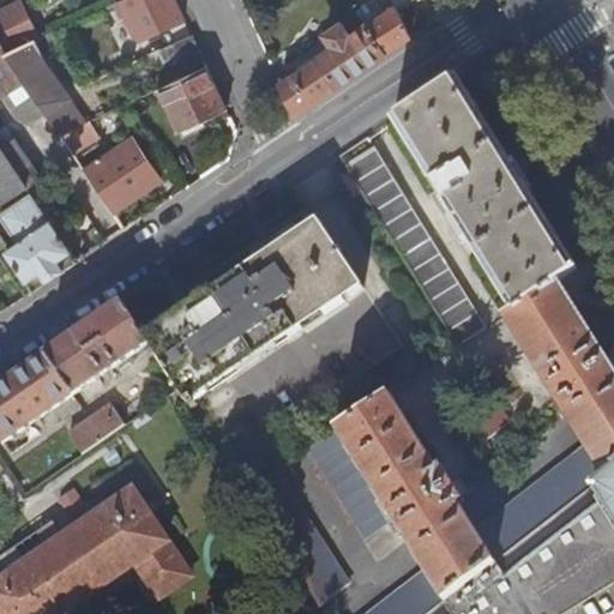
[(176,0),(126,0),(125,1),(128,7),(131,14),(143,38),(186,19),(176,0)]
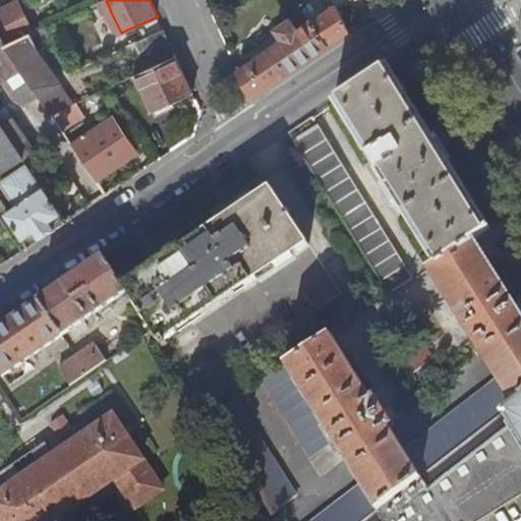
[(35,34),(19,2),(0,10),(0,33),(4,43),(6,47),(32,35),(35,34)]
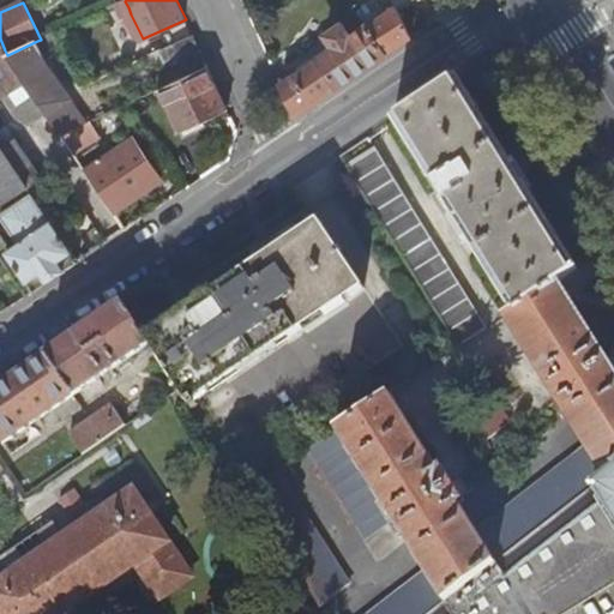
[(327,36),(336,47),(315,61),(301,71),(282,84),(298,115),(413,37),(398,8),(396,5),(349,38),(342,26),(327,36)]
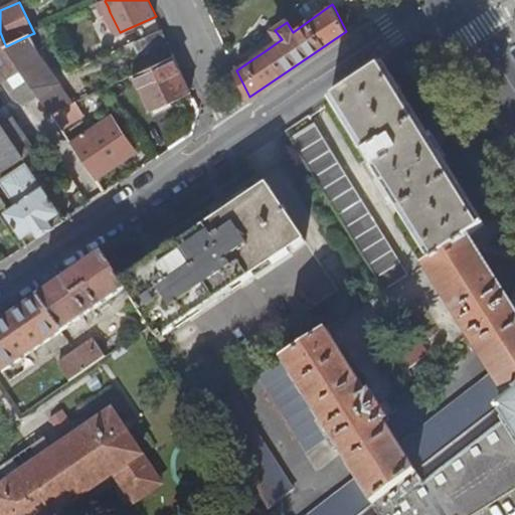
[(143,56),(169,44),(162,30),(136,42),(143,56)]
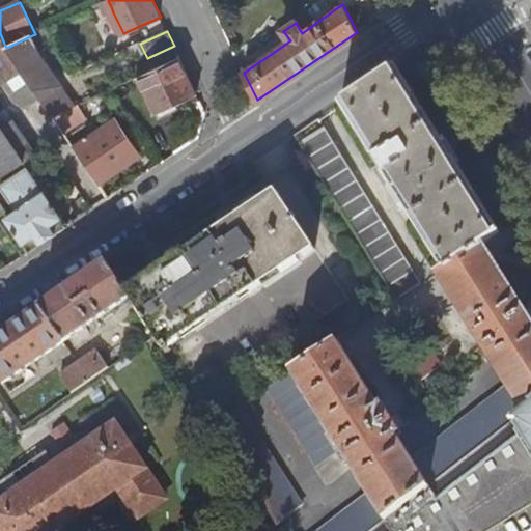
[(40,99),(42,100),(62,86),(40,53),(32,35),(6,48),(40,99)]
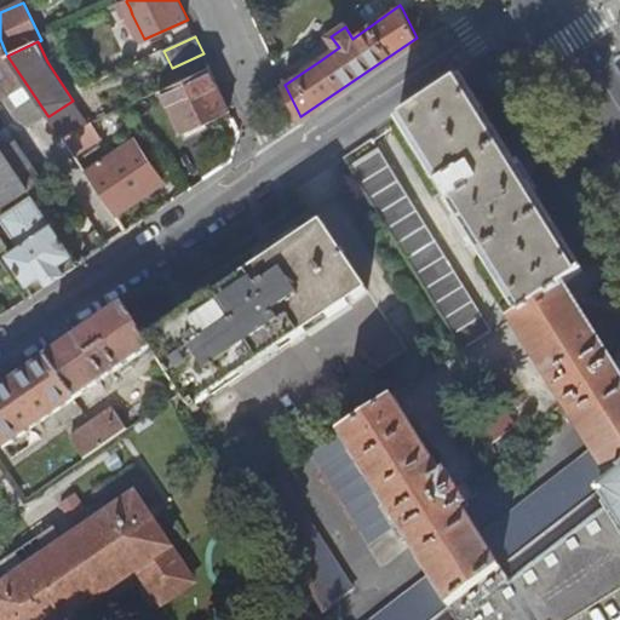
[(0,210),(42,182),(0,118),(0,96),(5,93),(21,118),(33,126),(47,115),(7,56),(5,51),(0,53),(0,210)]
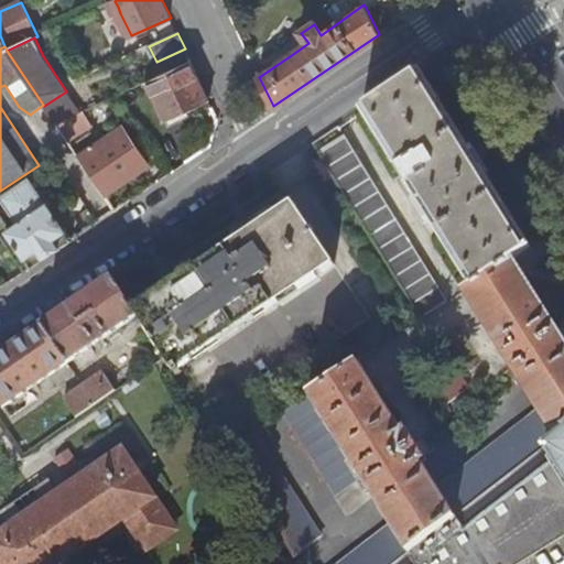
[(286,52),(273,61),(277,65),(290,56),(286,52)]
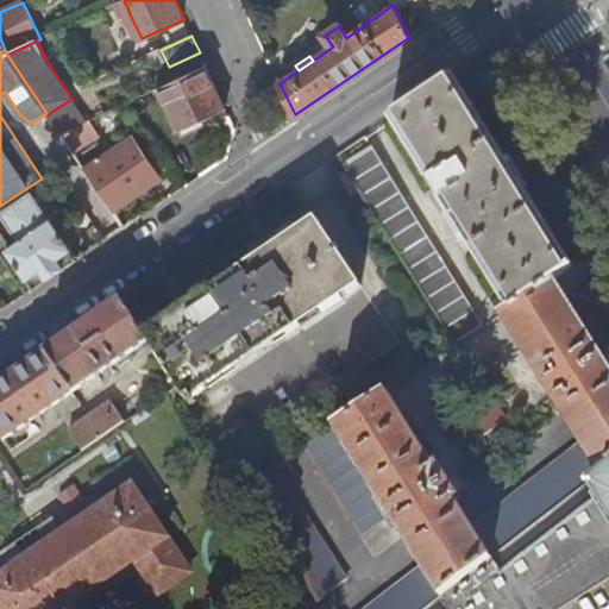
[(179,132),(227,110),(207,66),(157,88),(179,132)]
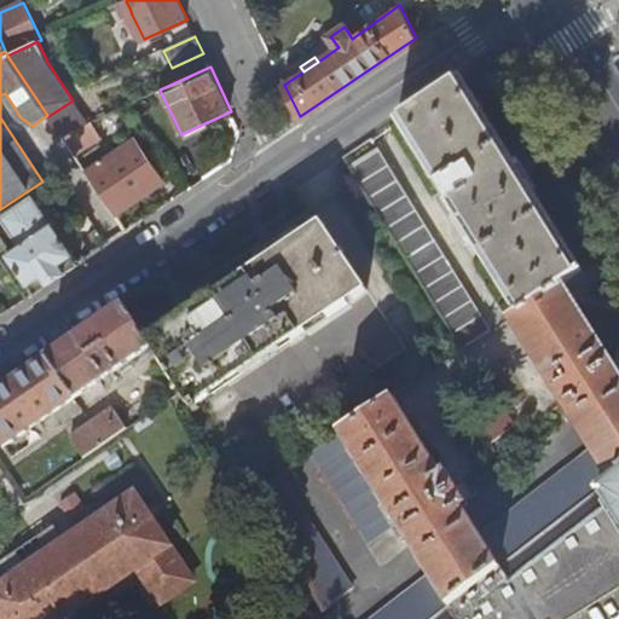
[(462,79),(395,123),(441,196),(435,200),(464,247),(472,244),(518,317),(563,284),(583,271),(462,79)]
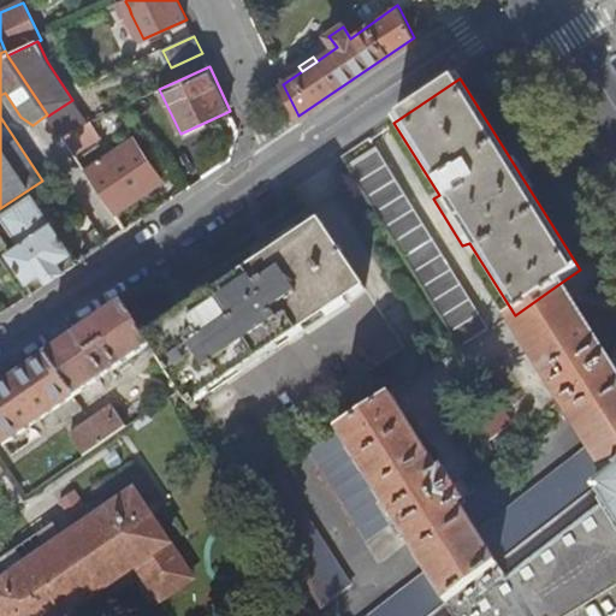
[(135,141),(113,155),(90,122),(61,136),(114,214),(163,182),(135,141)]
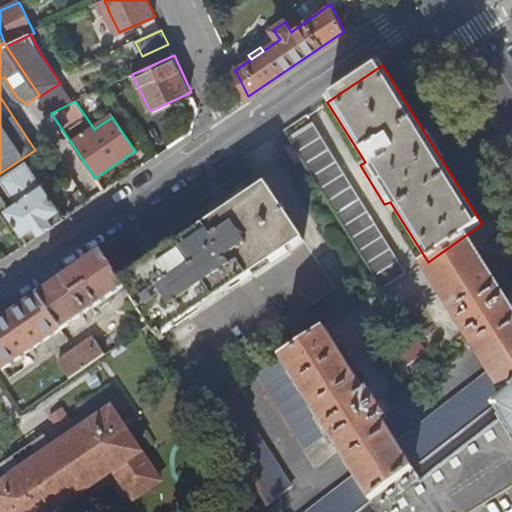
[(313,125),(287,140),(338,218),(346,233),(383,291),(407,276),(313,125)]
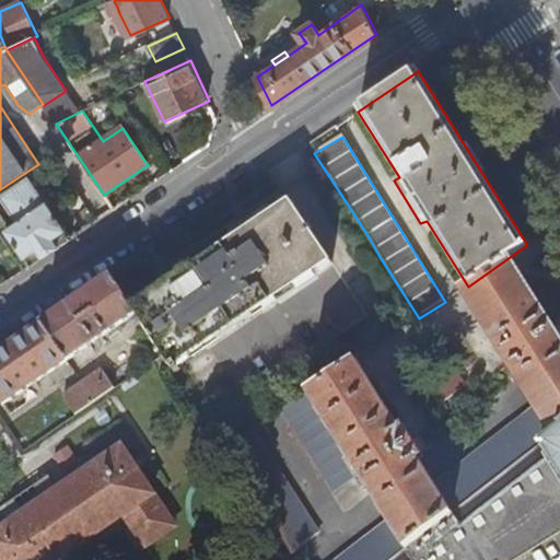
[(8,230),(32,266),(71,240),(28,176),(0,196),(19,222),(8,230)]
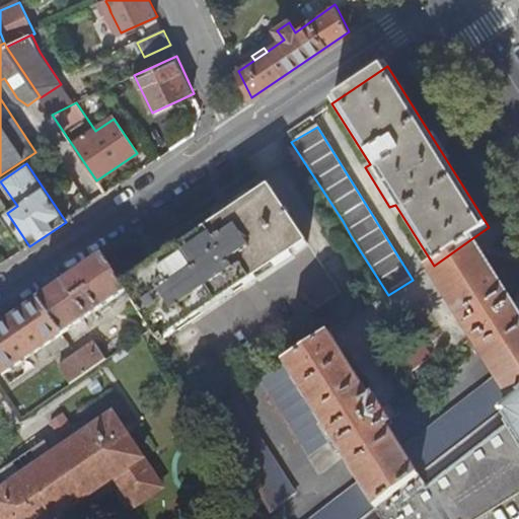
[(164,265),(127,291),(163,348),(169,344),(165,338),(242,285),(245,288),(307,244),(270,189),(242,207),(208,230),(208,234),(164,265)]
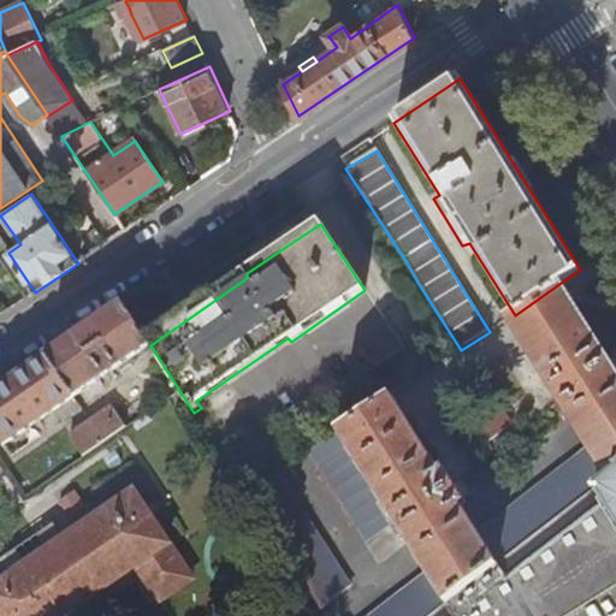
[(515,315),(507,320),(590,451),(483,535),(465,509),(469,505),(446,468),(440,473),(394,397),(311,452),(384,564),(409,545),(430,575),(373,615),(431,615),(615,473),(615,369),(561,283),(515,315)]
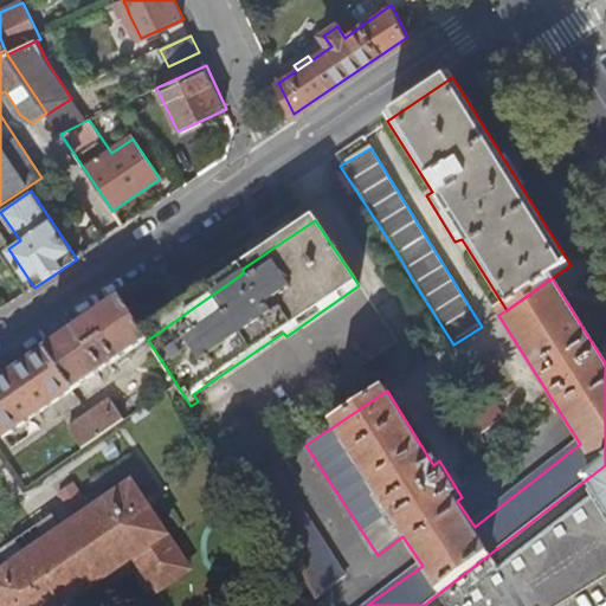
[(91,322),(47,352),(73,391),(148,340),(123,301),(91,322)]
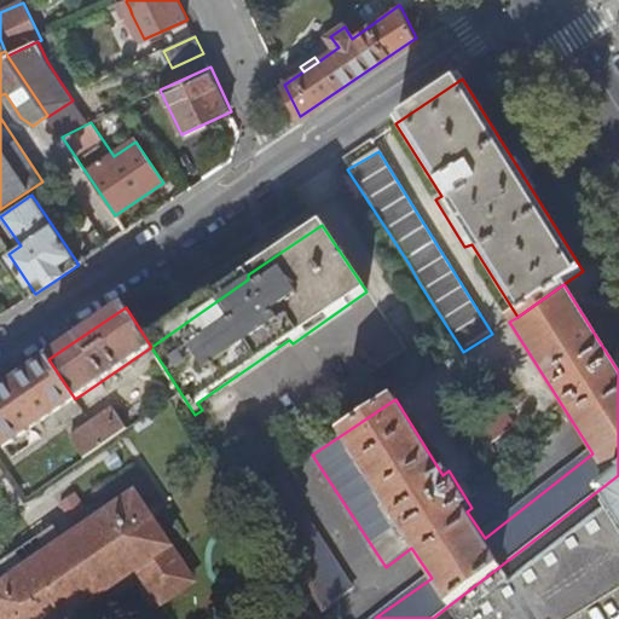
[(10,386),(0,392),(0,439),(5,447),(75,399),(48,359),(10,386)]
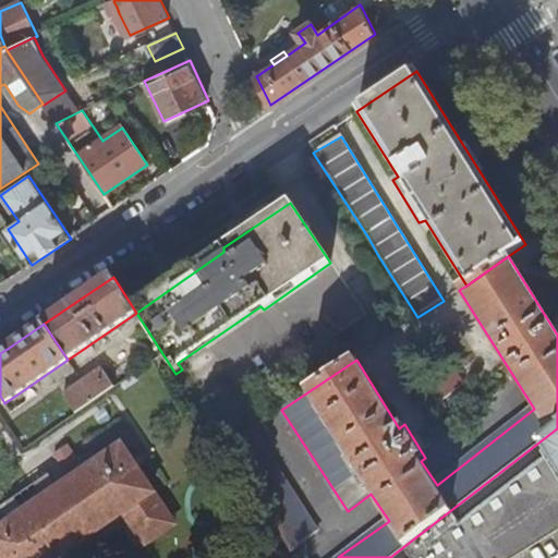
[(108,368),(84,383),(95,399),(116,385),(108,368)]
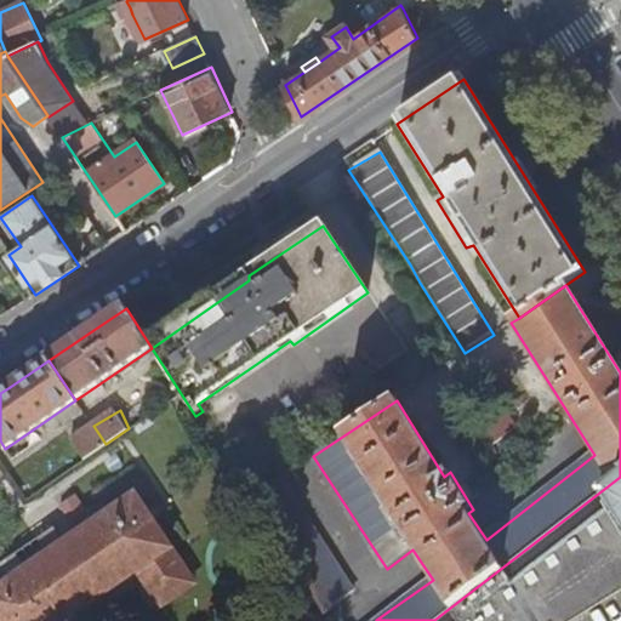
[(506,412),(483,432),(495,448),(519,427),(506,412)]
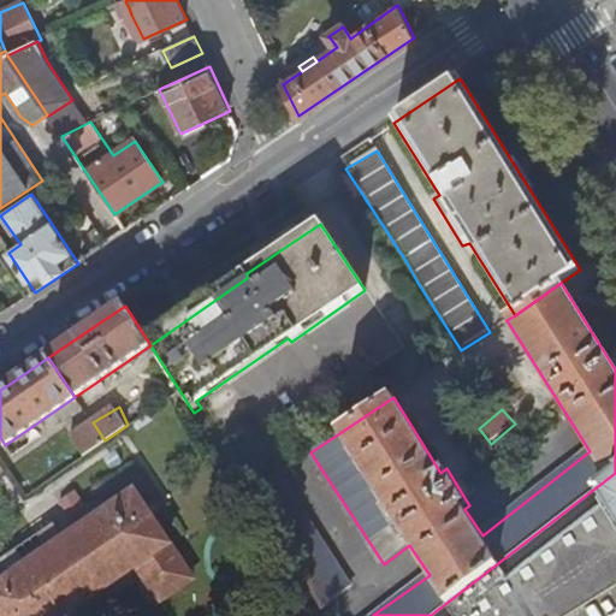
[(93,422),(71,437),(84,455),(105,440),(93,422)]
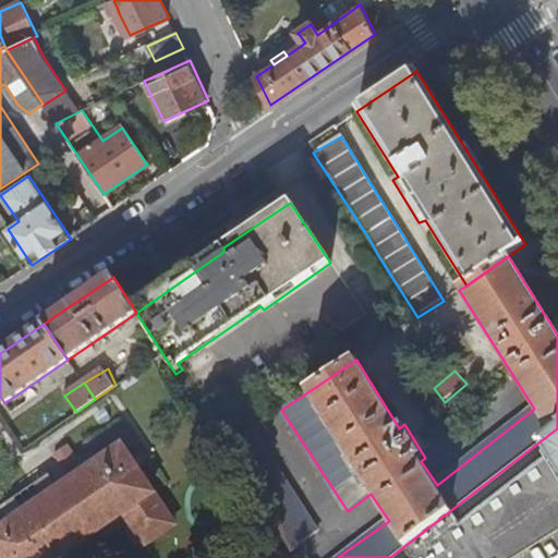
[(557,428),(390,557),(506,557),(557,526),(557,428)]
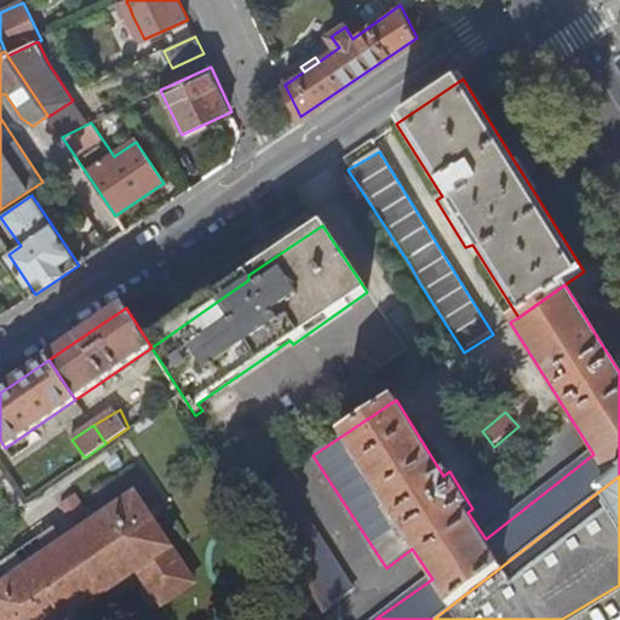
[(280,477),(247,499),(320,618),(354,593),(280,477)]
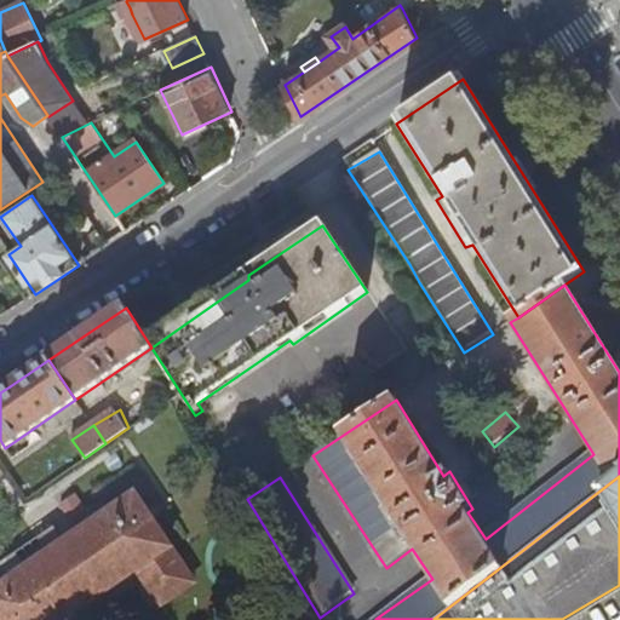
[(138,495),(0,590),(0,616),(1,619),(70,619),(141,572),(168,608),(200,586),(138,495)]
